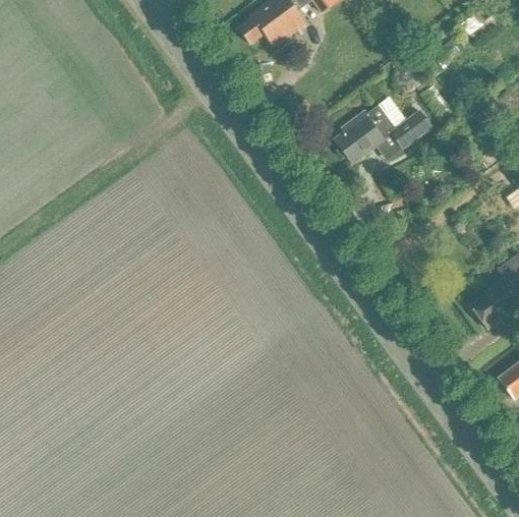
[(238,29),(250,45),(264,35),(269,41),(273,38),(278,44),(304,24),(286,0),(271,0),(249,16),(252,19),(238,29)]
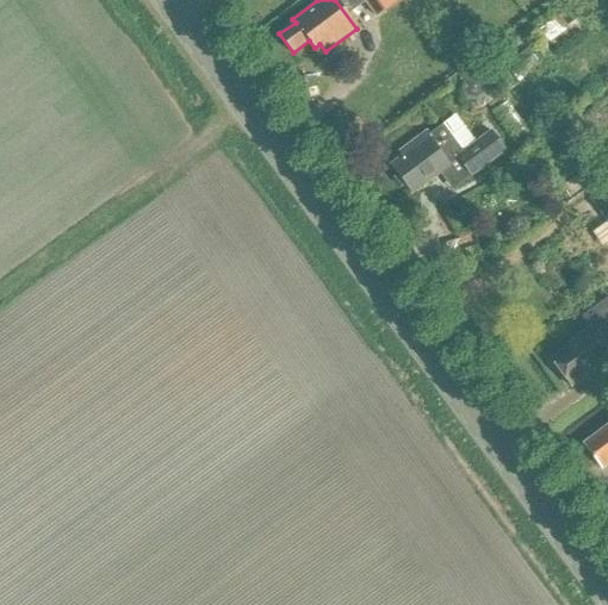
[(365,0),(377,18),(403,0),(365,0)]
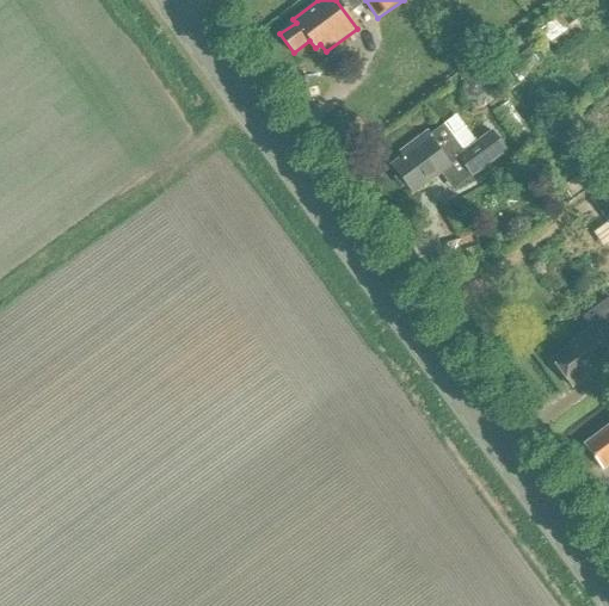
[(509,62),(518,75),(540,59),(530,45),(509,62)]
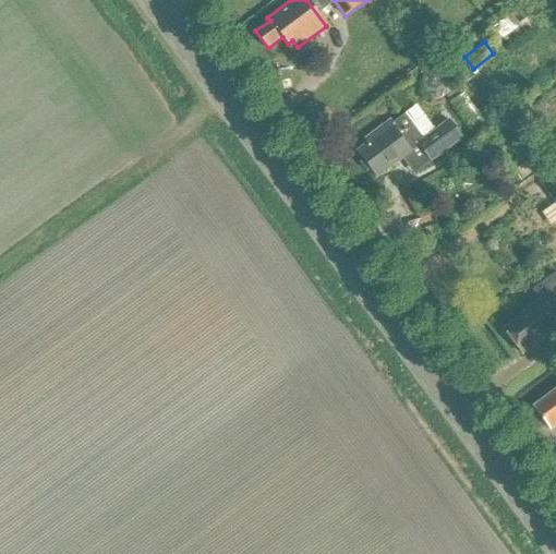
[(448,75),(443,68),(433,65),(425,70),(423,81),(427,88),(438,92),(446,86),(448,75)]
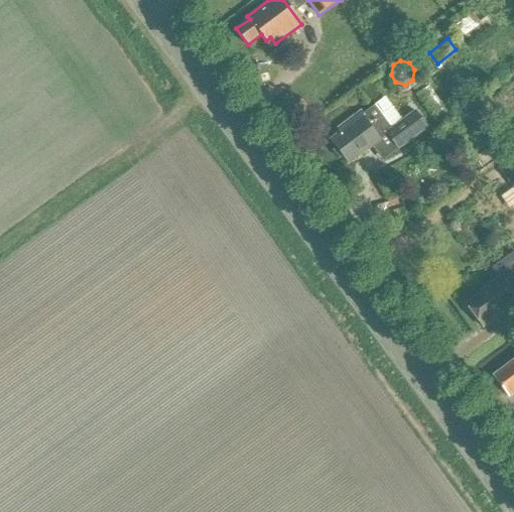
[(453,116),(429,84),(420,91),(443,123),(453,116)]
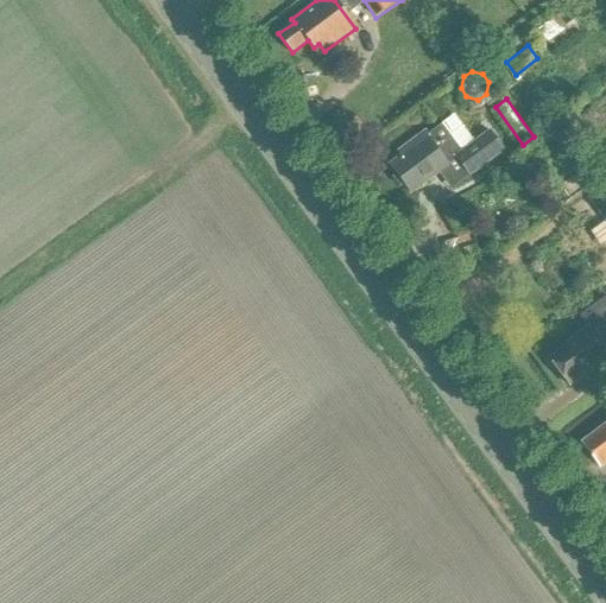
[(469,175),(504,148),(490,129),(462,150),(442,122),(428,133),(425,131),(399,150),(403,153),(390,163),(395,170),(393,176),(401,185),(406,185),(411,191),(449,164),(448,163),(456,157),(469,175)]
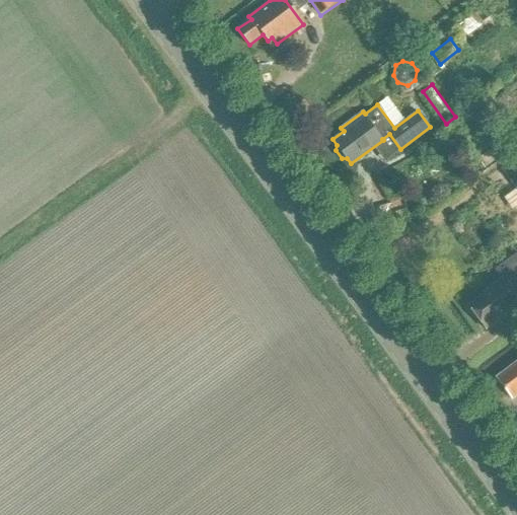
[(510,147),(502,134),(491,141),(499,154),(510,147)]
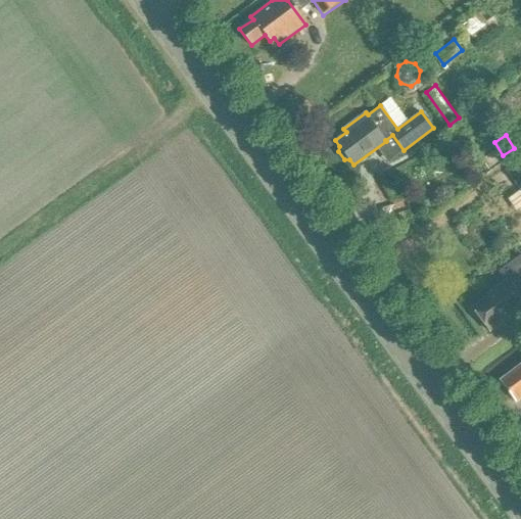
[(490,294),(474,307),(490,329),(520,307),(520,294),(517,289),(520,286),(520,253),(500,269),(507,279),(489,292),(490,294)]
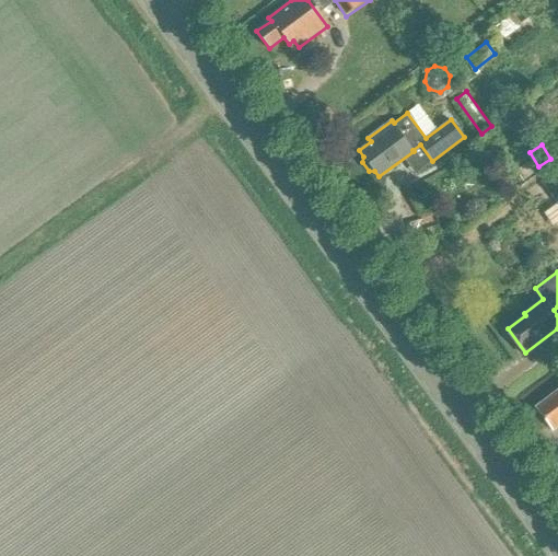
[(557,390),(536,406),(551,429),(557,425),(557,390)]
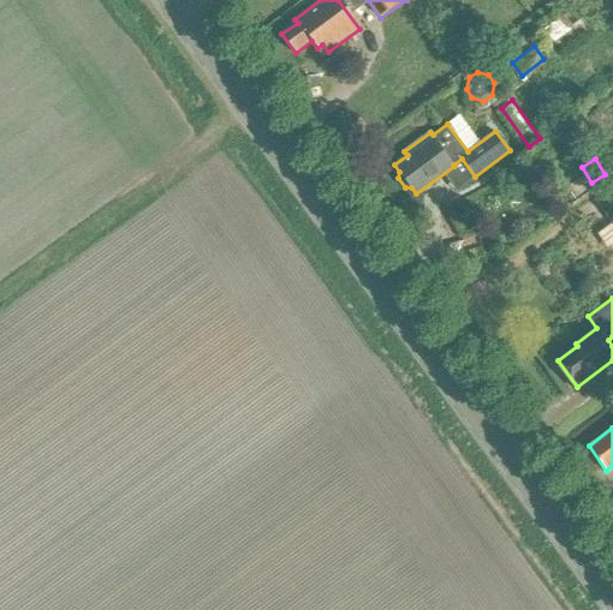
All buildings are outlined.
